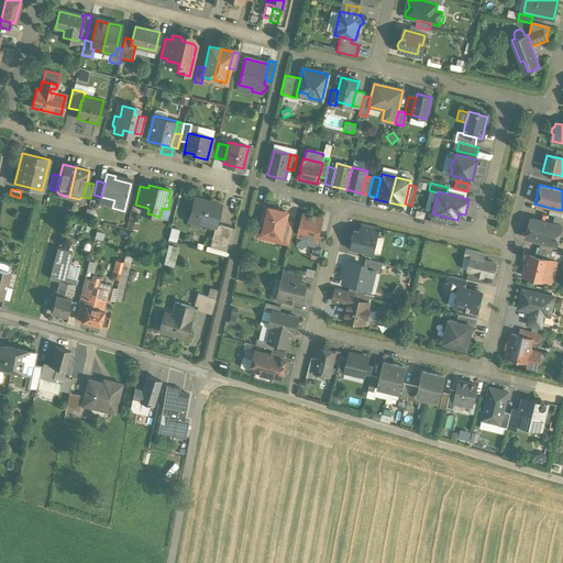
[(221,205),(197,199),(191,219),(201,221),(200,224),(209,227),(209,223),(216,224),(221,205)]
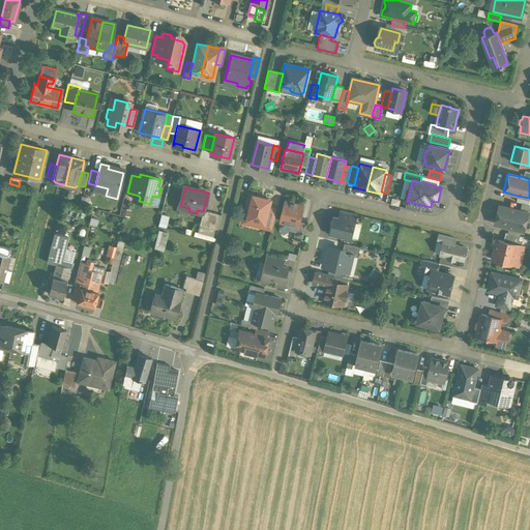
[(261,197),(249,195),(247,204),(251,204),(247,219),(265,224),(269,208),(271,200),(263,198),(263,199),(261,198),(261,197)]
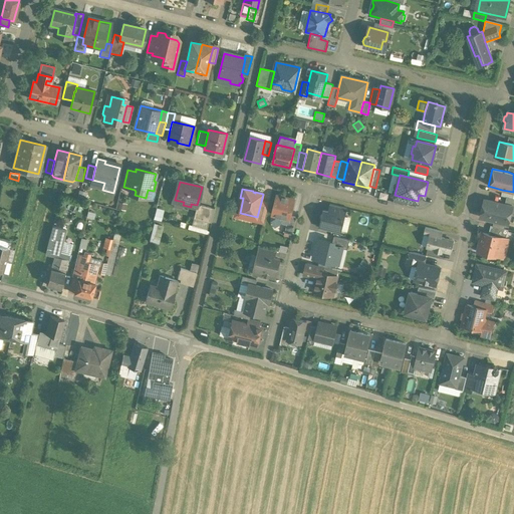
[(513,192),(502,190),(501,196),(506,197),(513,198),(513,192)]
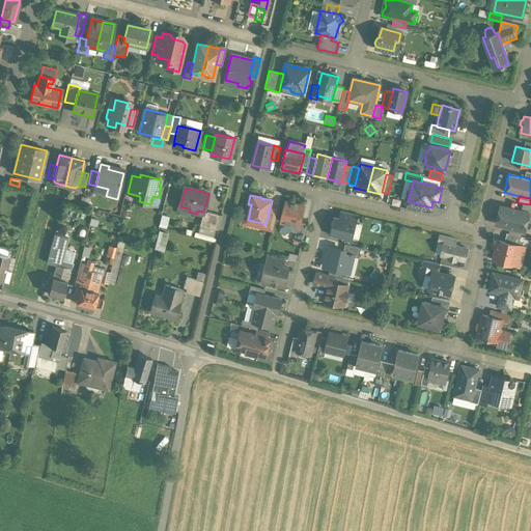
[(298,204),(291,202),(291,203),(286,201),(281,222),(288,223),(292,230),(296,231),(298,231),(300,223),(304,206),(298,204)]
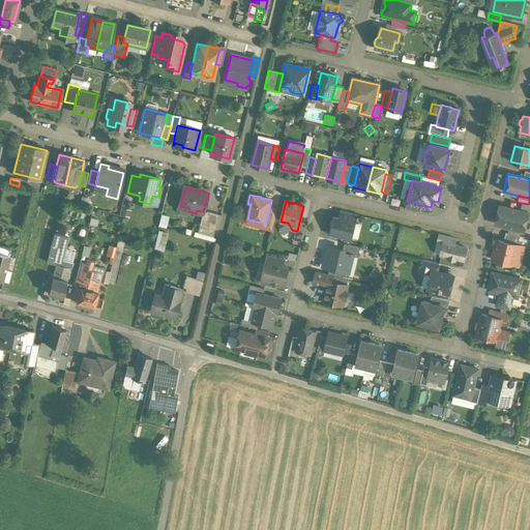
[(421,205),(407,201),(405,208),(419,212),(421,205)]
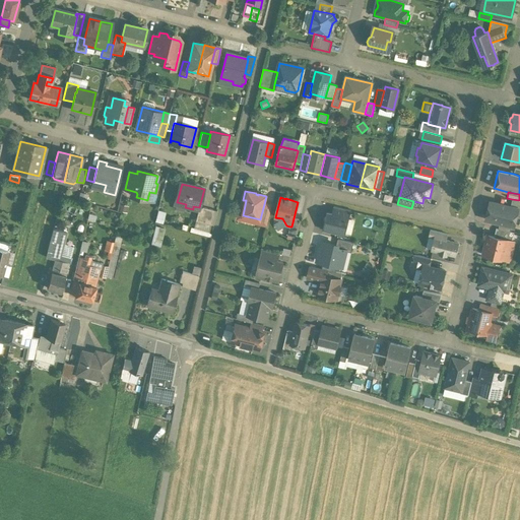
[(519,200),(512,199),(510,207),(518,208),(516,215),(519,215),(519,200)]
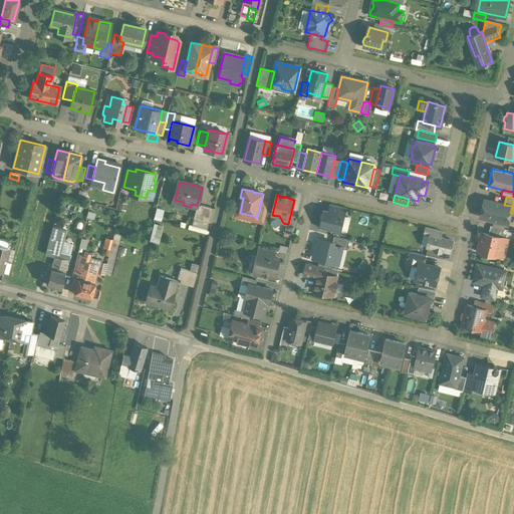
[(504,205),(485,200),(480,217),(494,221),(505,223),(507,224),(510,213),(512,206),(504,205)]
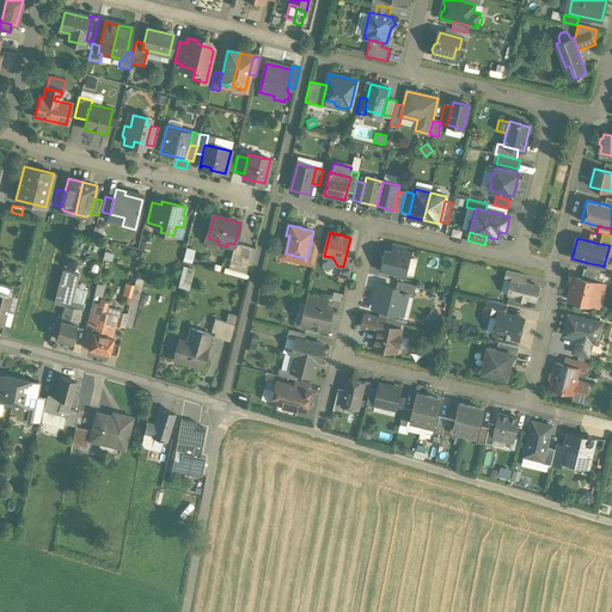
[(150,244),(140,240),(138,249),(148,251),(150,244)]
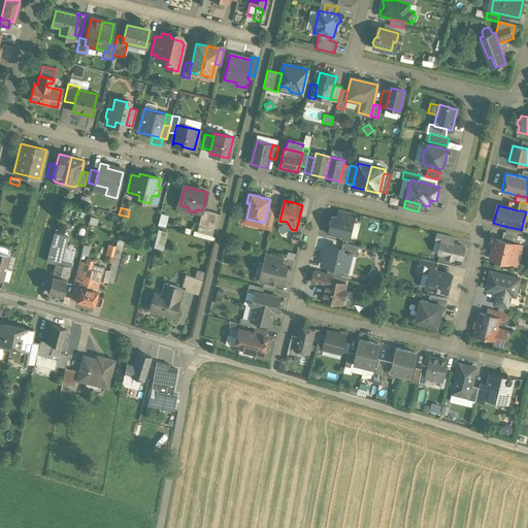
[(268,207),(264,223),(263,225),(271,227),(276,209),(268,207)]
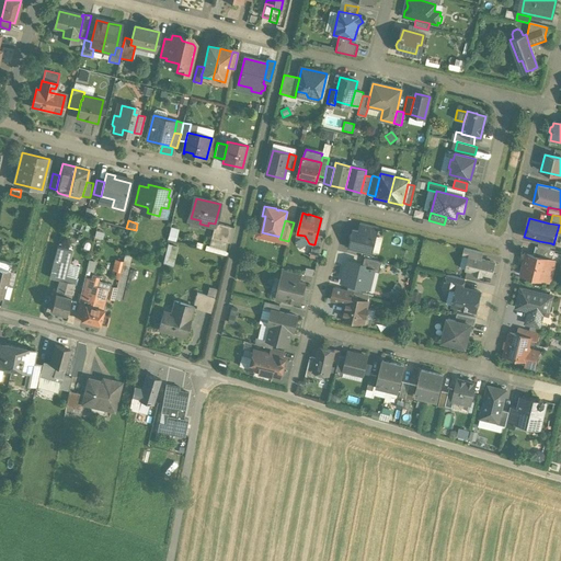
[(218,224),(217,228),(214,227),(210,239),(227,243),(231,227),(218,224)]
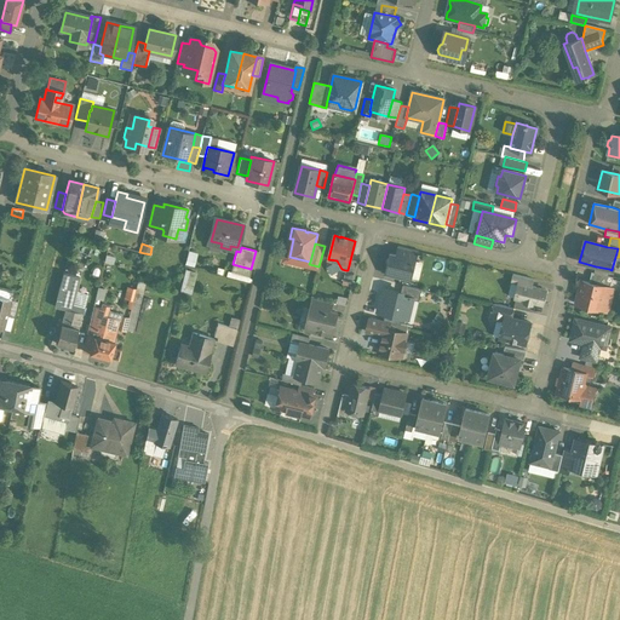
[(418,252),(397,247),(395,254),(415,259),(415,260),(418,252)]
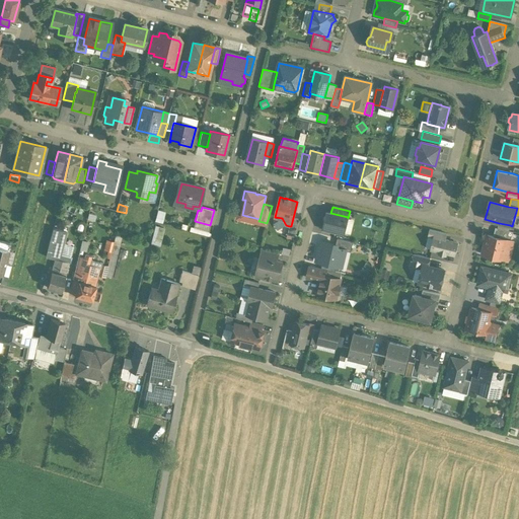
[(164,213),(157,211),(155,221),(161,223),(164,213)]
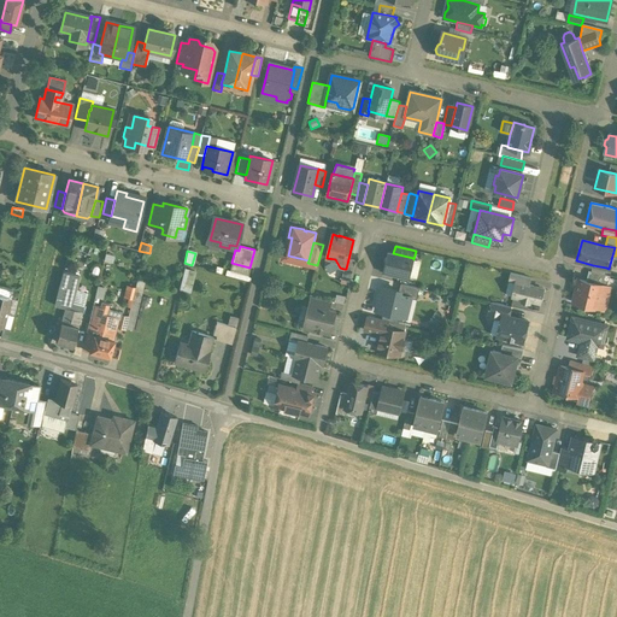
[(393,253),(388,253),(388,257),(385,259),(386,263),(383,272),(409,278),(409,277),(407,277),(410,269),(411,269),(413,259),(413,258),(393,253)]
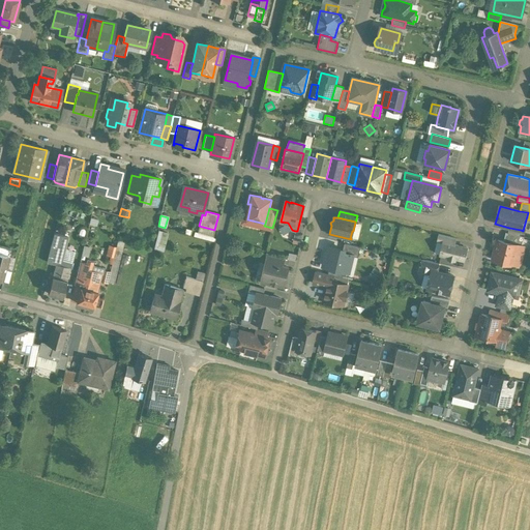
[(305,225),(299,223),(297,231),(295,231),(293,240),(301,242),(305,225)]
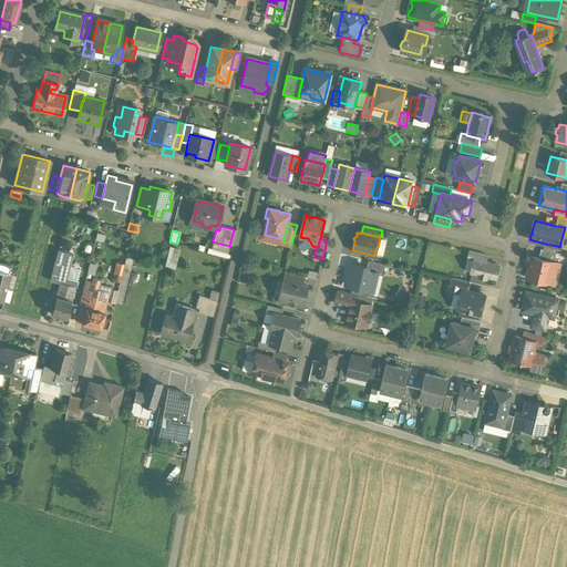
[(557,246),(545,244),(543,249),(556,253),(557,246)]
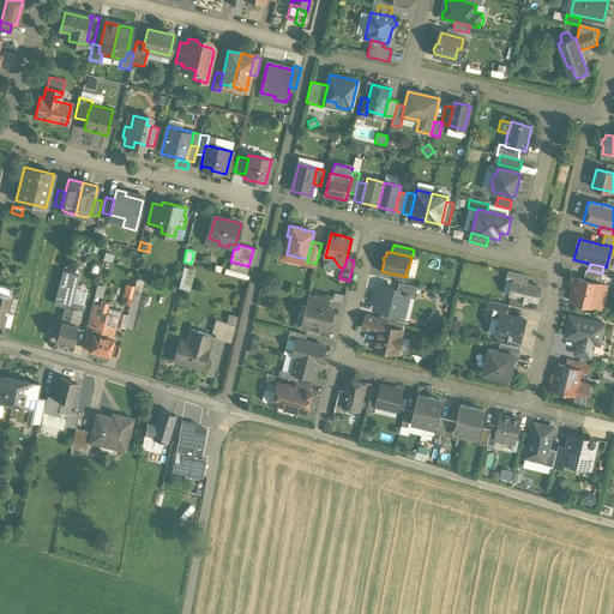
[(182,269),(178,290),(188,293),(193,271),(182,269)]
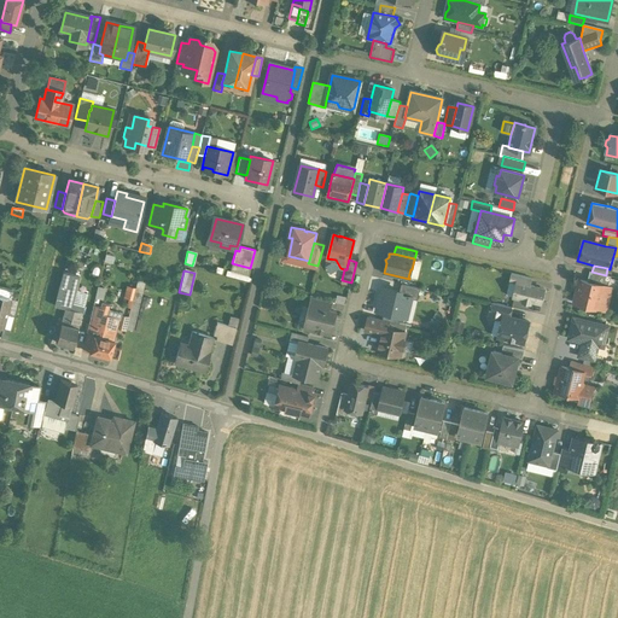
[(592,272),(589,272),(587,283),(604,286),(604,287),(607,289),(611,277),(592,272)]
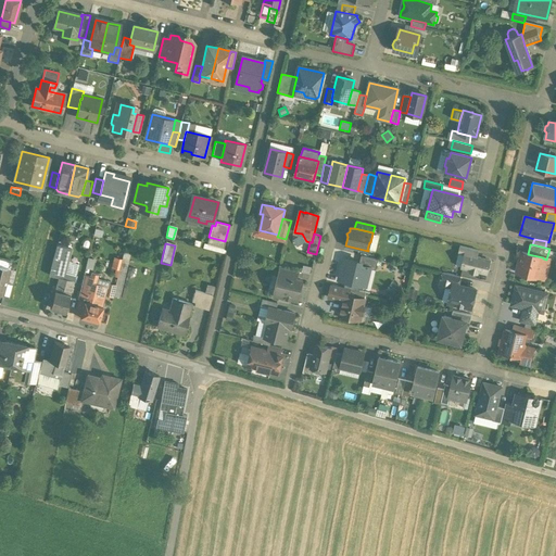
[(71,249),(57,245),(49,276),(59,278),(55,291),(70,295),(75,276),(64,274),(71,249)]
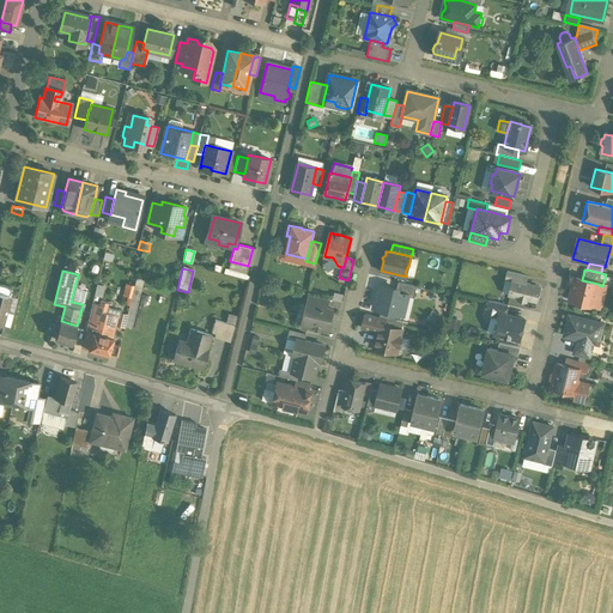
[(528,277),(507,272),(505,279),(513,281),(513,280),(526,284),(528,277)]
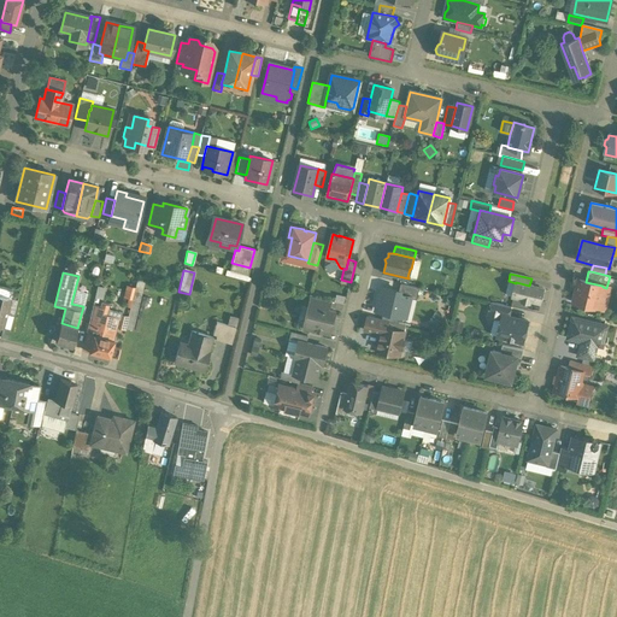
[(586,282),(580,280),(574,303),(597,307),(603,287),(603,286),(586,282)]
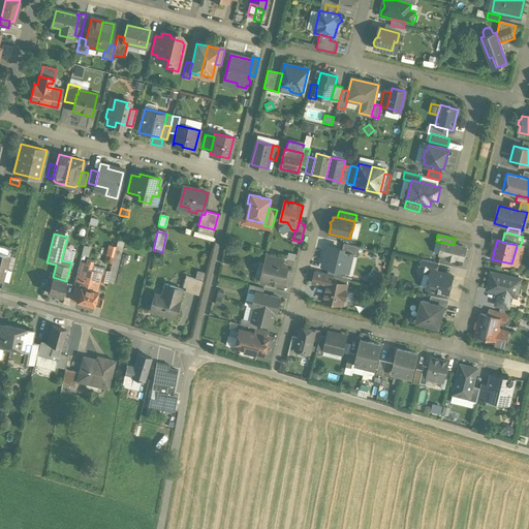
[(454,245),(442,242),(442,243),(439,254),(447,256),(447,258),(454,259),(455,257),(463,259),(466,247),(454,245)]
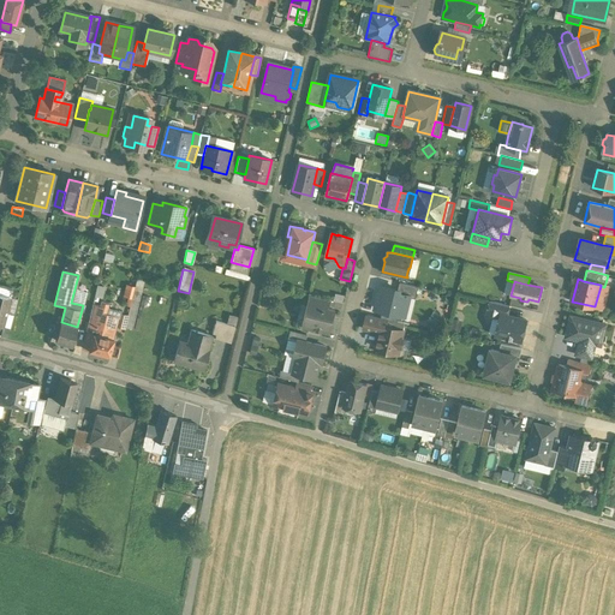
[(418,287),(400,282),(398,290),(408,293),(407,297),(415,299),(418,287)]
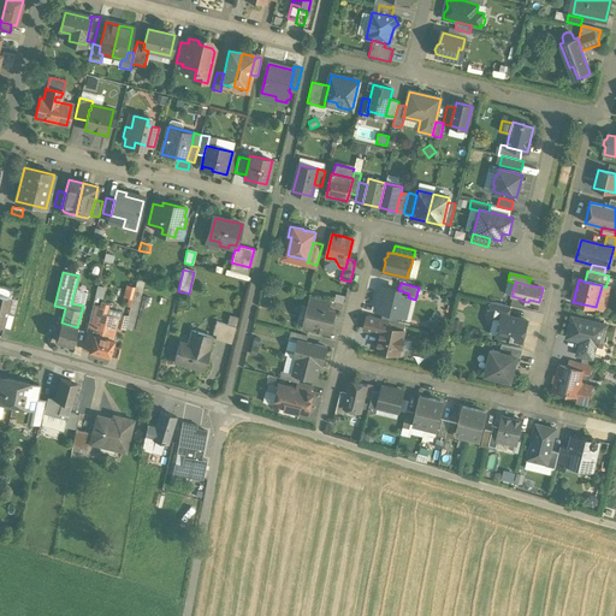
[(13,290),(0,285),(0,306),(7,308),(13,290)]
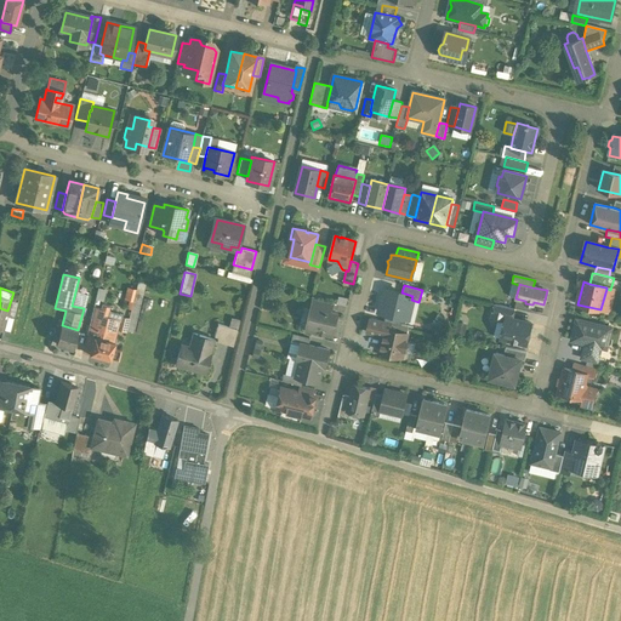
[(402,292),(385,289),(380,312),(386,314),(403,318),(409,314),(411,300),(412,296),(402,292)]
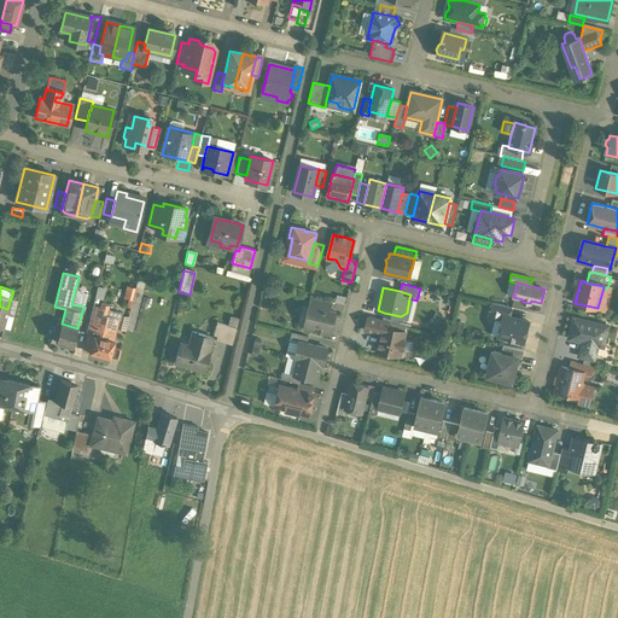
[(267,290),(264,299),(277,302),(279,292),(267,290)]
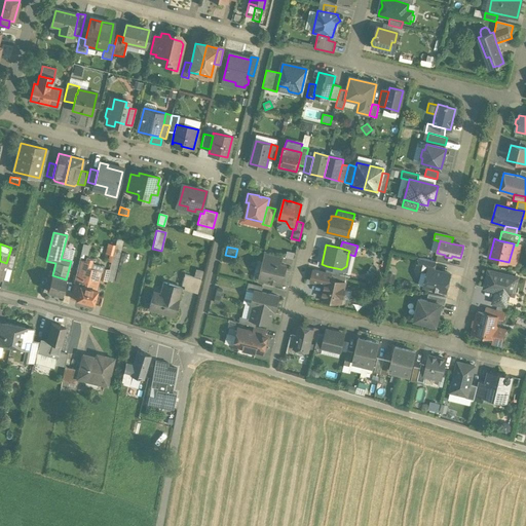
[(283,257),(265,253),(263,261),(273,263),(274,263),(280,264),(283,257)]
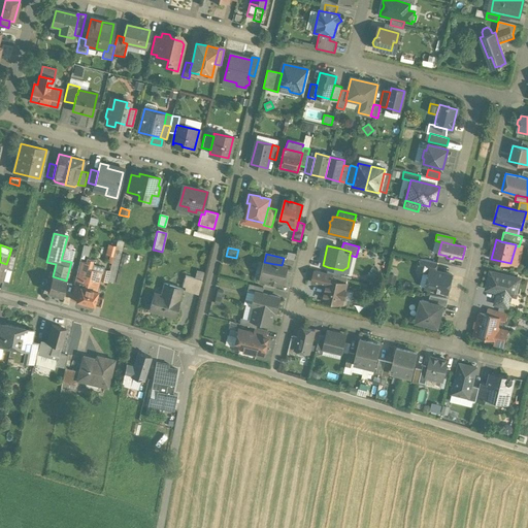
[(437,263),(421,259),(418,270),(429,272),(430,269),(435,270),(437,263)]
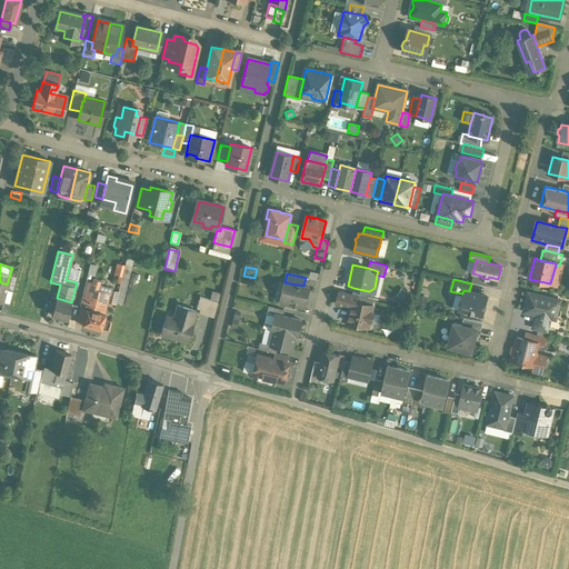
[(82,325),(100,329),(108,301),(116,303),(119,292),(111,290),(110,295),(98,291),(100,281),(93,280),(92,283),(86,282),(79,307),(87,309),(82,325)]
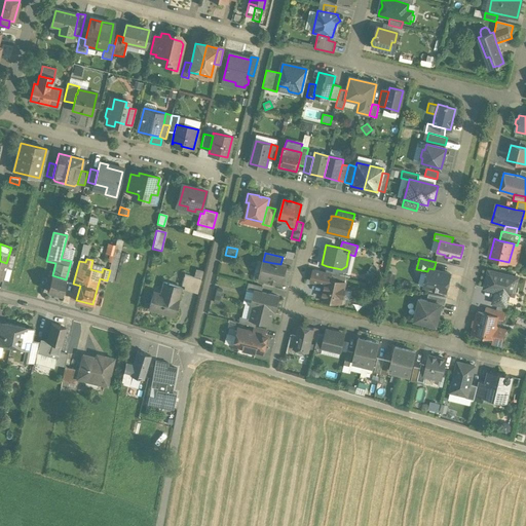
[(274,263),(273,263),(263,261),(259,278),(282,285),(287,265),(280,264),(274,263)]
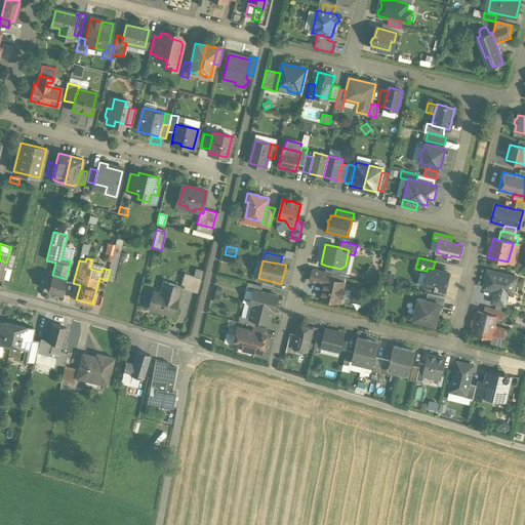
[(11,267),(6,265),(2,277),(8,279),(11,267)]
